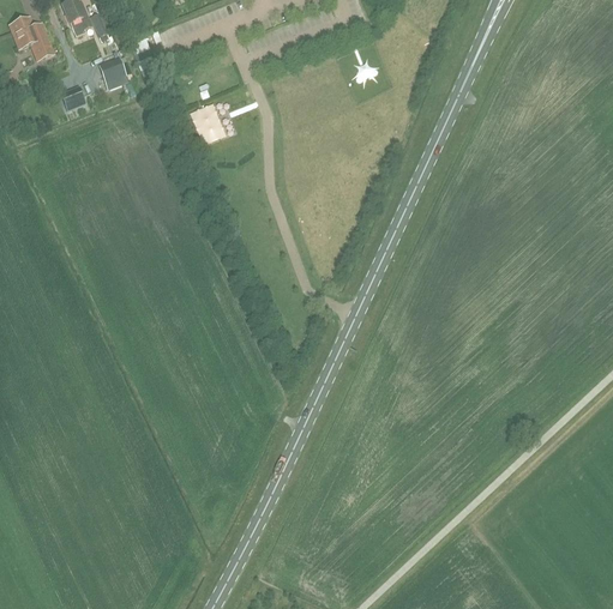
[(79,1),(77,2),(76,0),(67,0),(61,0),(62,1),(60,2),(68,22),(73,35),(84,31),(83,28),(89,24),(79,1)]
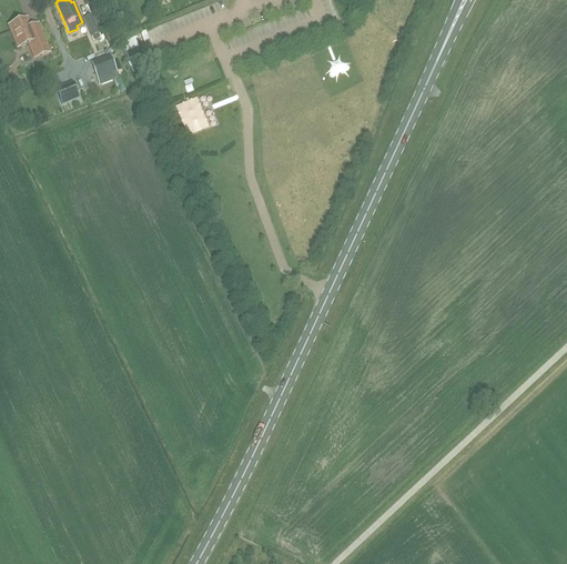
[(91,37),(100,33),(91,12),(82,16),(91,37)]
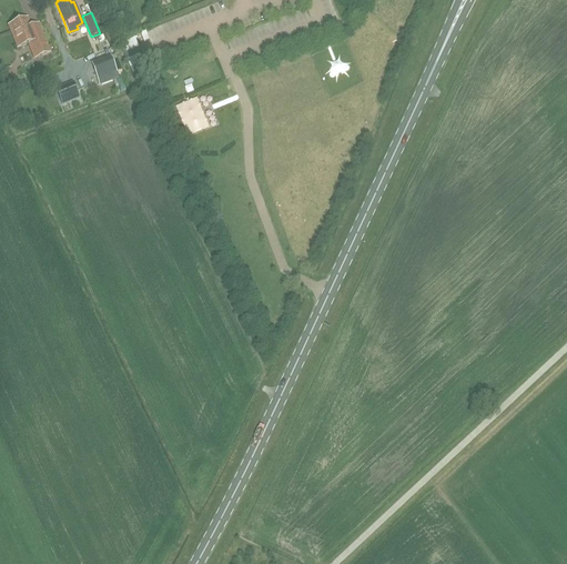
[(29,23),(26,16),(8,22),(17,44),(28,40),(33,56),(40,52),(48,49),(37,20),(29,23)]
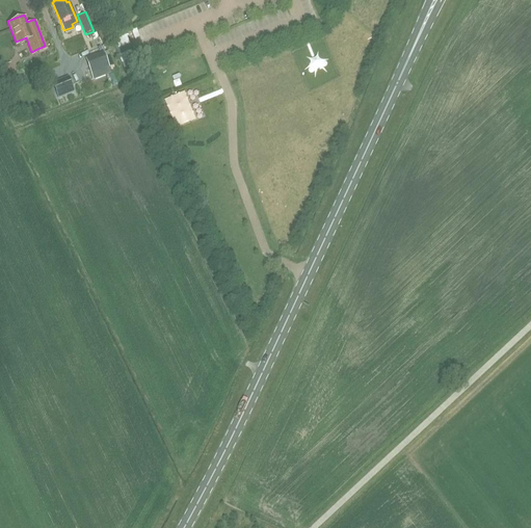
[(138,26),(132,28),(135,36),(141,34),(138,26)]
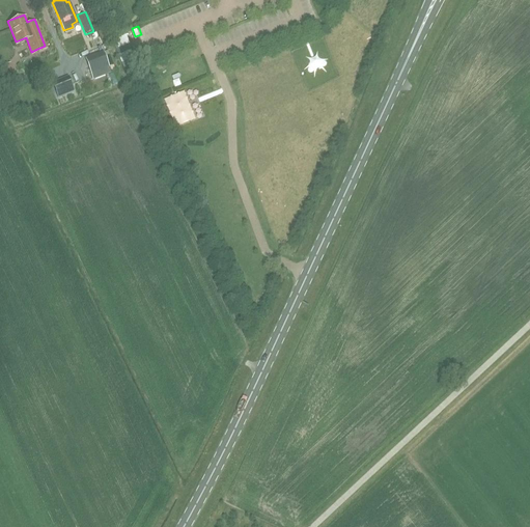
[(114,34),(119,46),(132,42),(127,30),(114,34)]
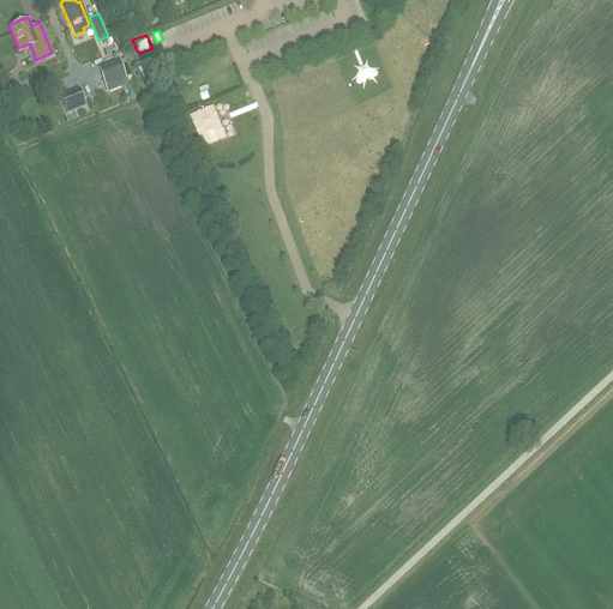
[(176,54),(168,56),(172,66),(190,59),(187,50),(176,54)]
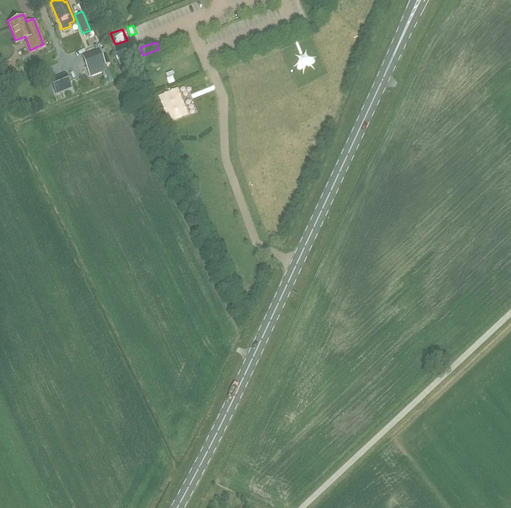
[(118,58),(130,53),(128,46),(116,50),(118,58)]
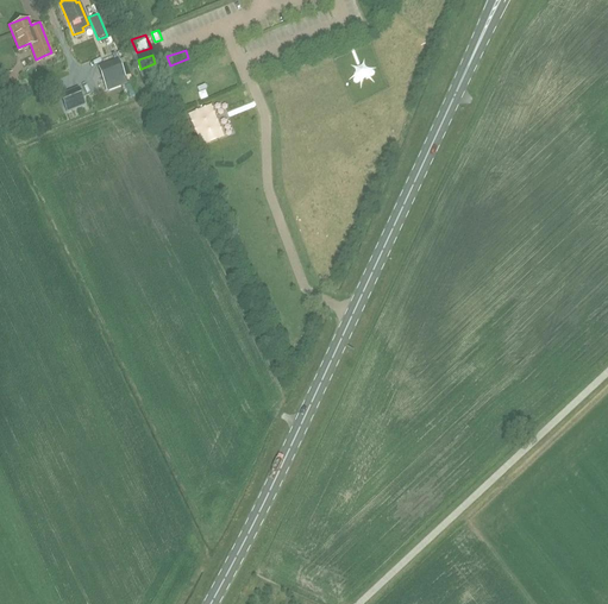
[(118,57),(107,61),(98,64),(106,87),(126,79),(118,57)]
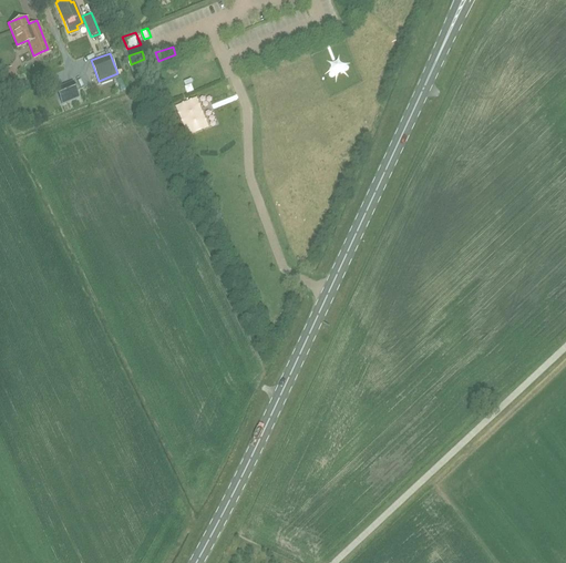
[(0,77),(0,84),(1,86),(4,84),(8,90),(19,83),(8,65),(0,70),(0,77)]
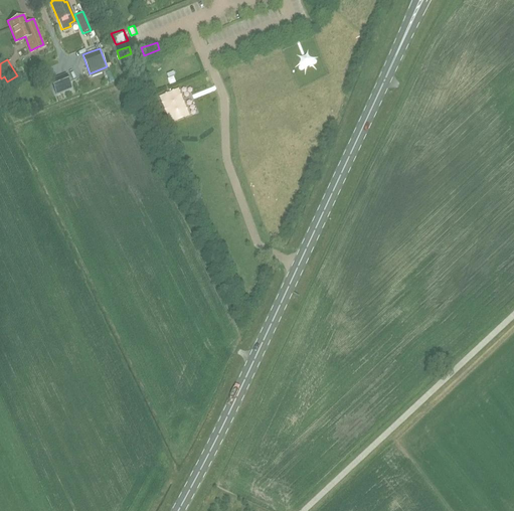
[(55,92),(62,90),(57,75),(49,78),(55,92)]
